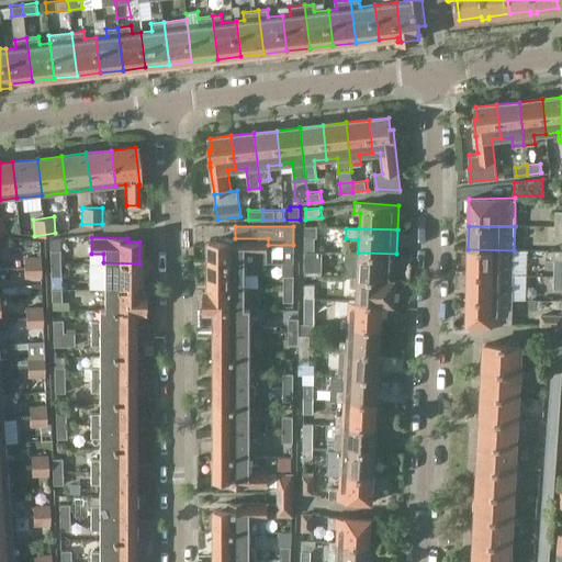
[(305,237),(305,251),(314,250),(314,237),(305,237)]
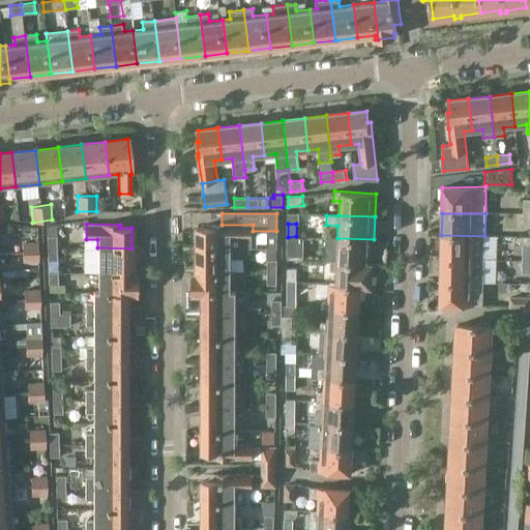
[(46,226),(47,236),(56,236),(56,225),(46,226)]
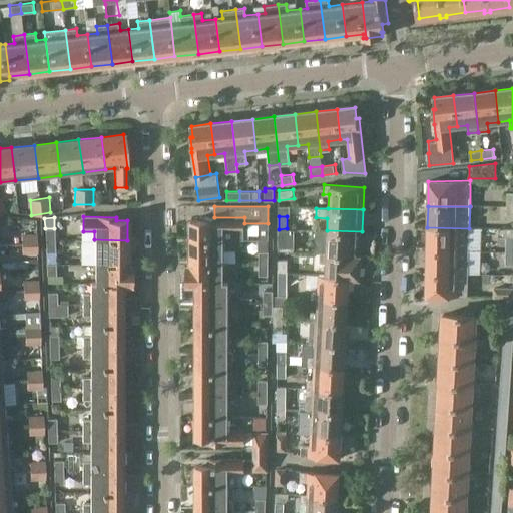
[(203,217),(203,219),(191,220),(191,239),(223,239),(243,239),(244,223),(244,217),(214,217),(203,217)]
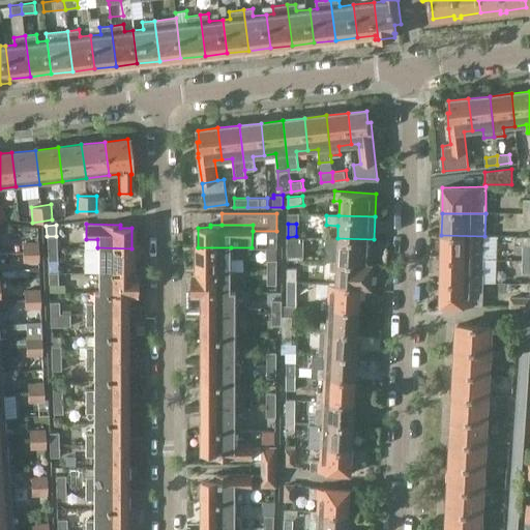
[(441,235),(441,259),(484,260),(484,236),(441,235)]
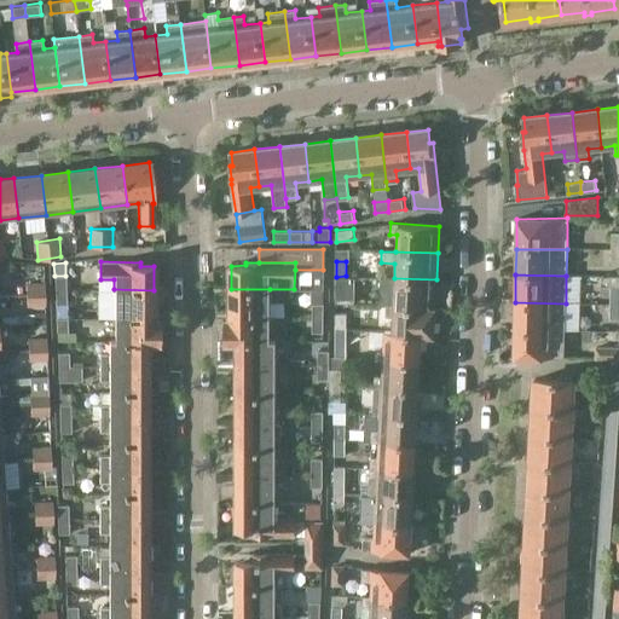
[(55,276),(55,289),(65,289),(65,276),(55,276)]
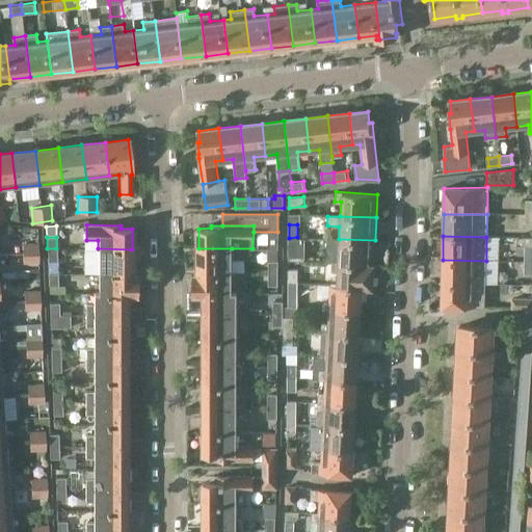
[(297,251),(297,237),(289,238),(289,251),(297,251)]
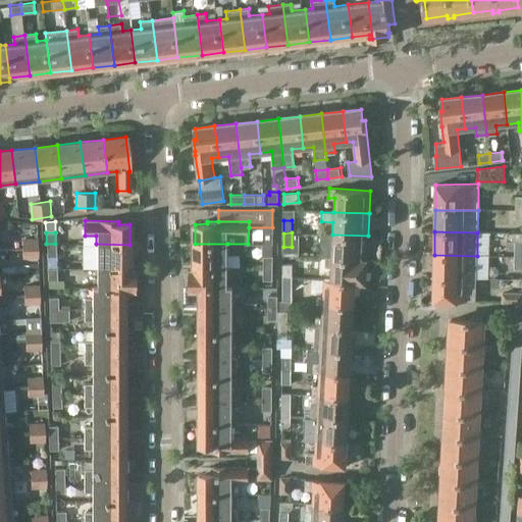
[(513,251),(513,256),(521,256),(521,232),(513,232),(513,241),(507,241),(507,251),(513,251)]
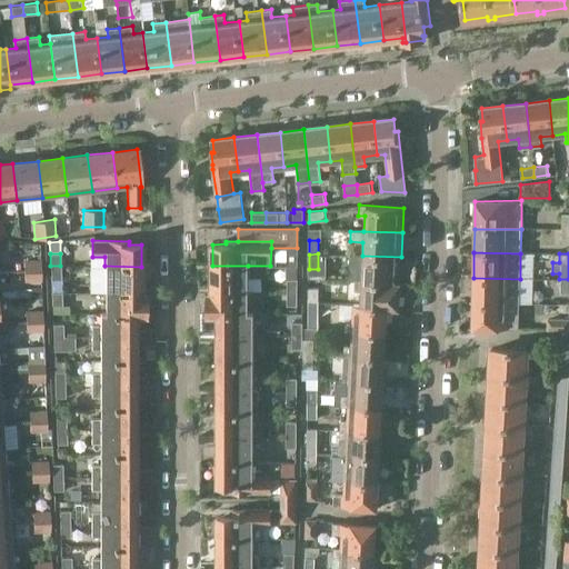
[(399,282),(401,257),(362,256),(356,255),(356,266),(361,266),(360,280),(399,282)]
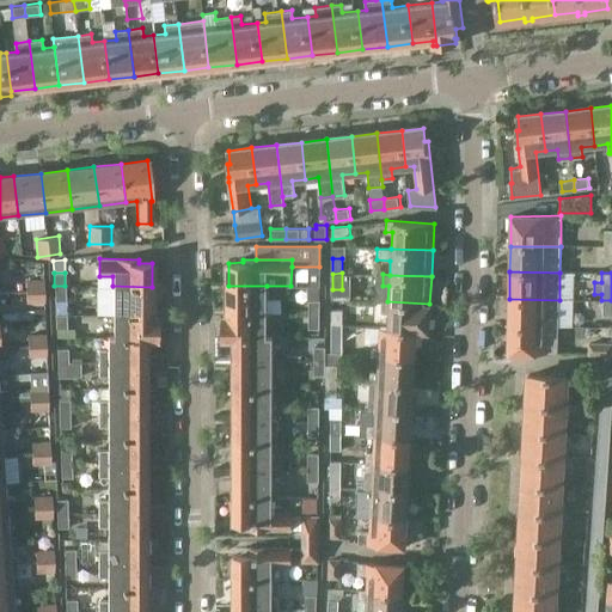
[(25,280),(25,291),(44,289),(43,279),(25,280)]
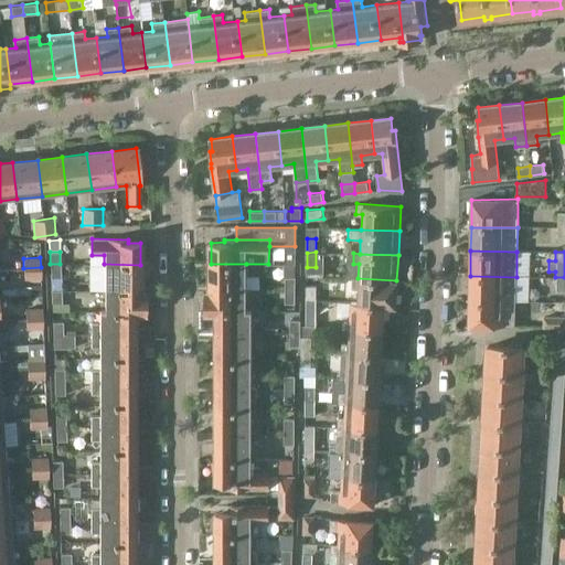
[(61,277),(60,264),(50,264),(51,278),(61,277)]
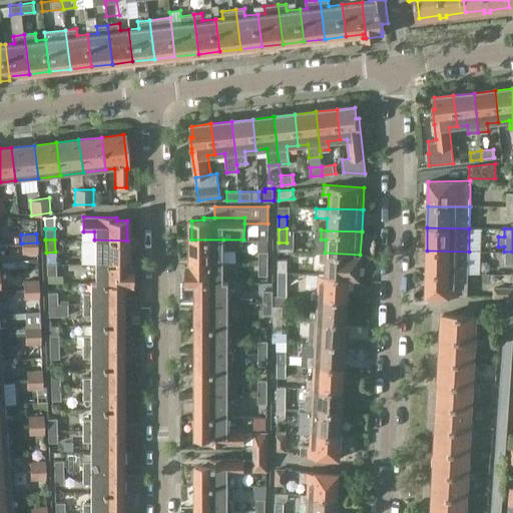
[(127,240),(94,239),(94,262),(127,262),(127,240)]
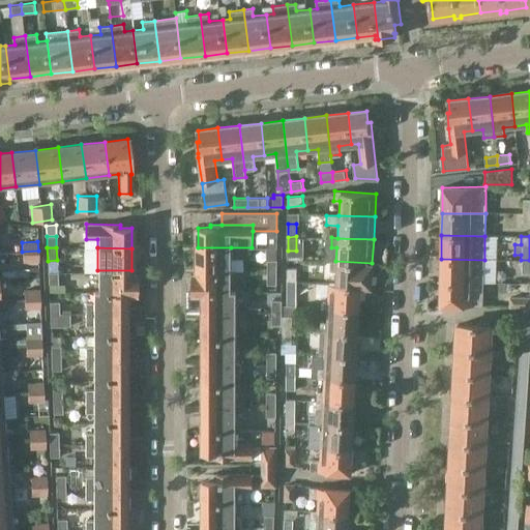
[(198,247),(198,272),(230,272),(231,247),(198,247)]
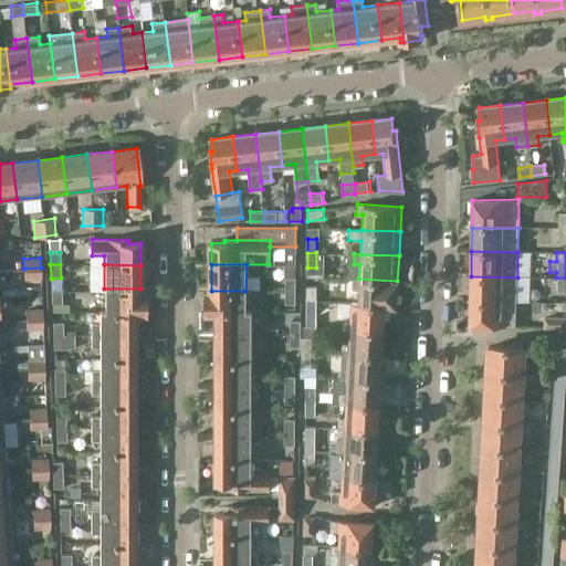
[(41,280),(41,268),(23,269),(24,280),(41,280)]
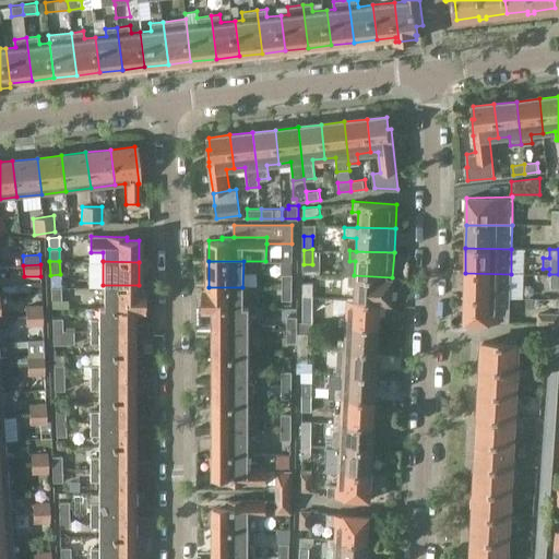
[(465,273),(465,298),(511,298),(511,274),(465,273)]
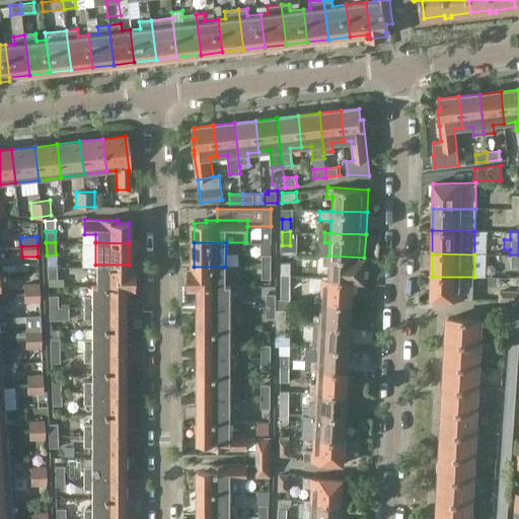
[(263,254),(263,266),(272,266),(272,254),(263,254)]
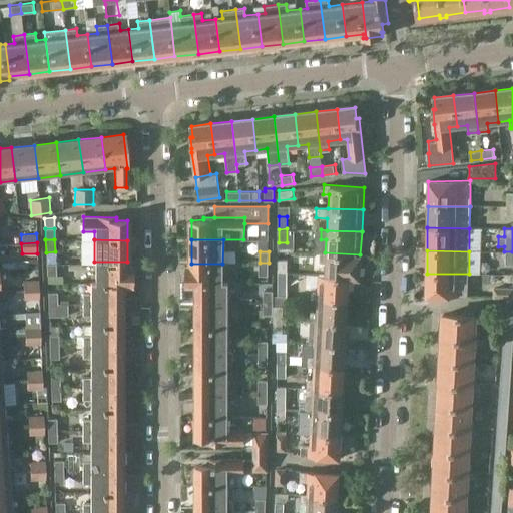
[(512,251),(504,251),(504,265),(512,265),(512,251)]
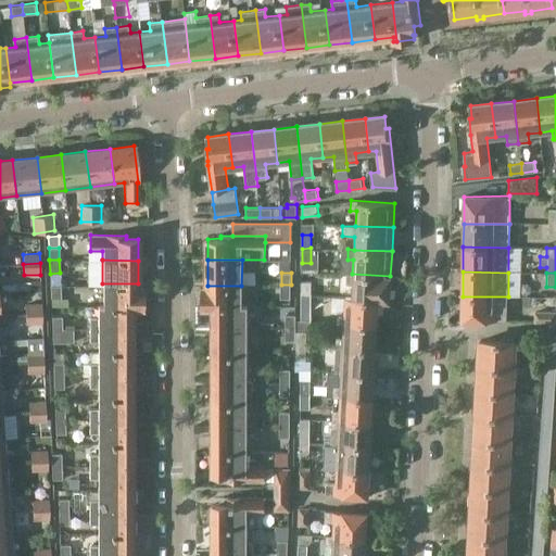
[(352,285),(351,299),(379,300),(379,302),(390,302),(392,276),(390,276),(352,274),(346,274),(346,285),(352,285)]
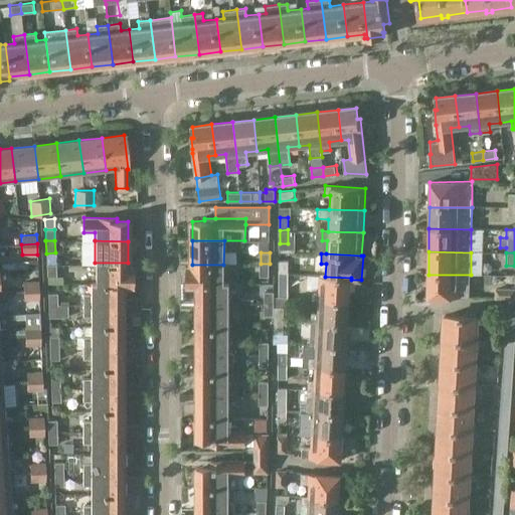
[(280,261),(280,274),(289,274),(289,261),(280,261)]
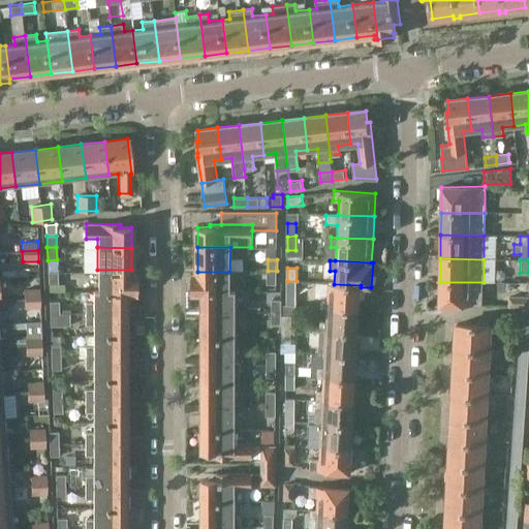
[(131,270),(97,270),(97,290),(126,290),(126,292),(135,292),(135,273),(131,273),(131,270)]
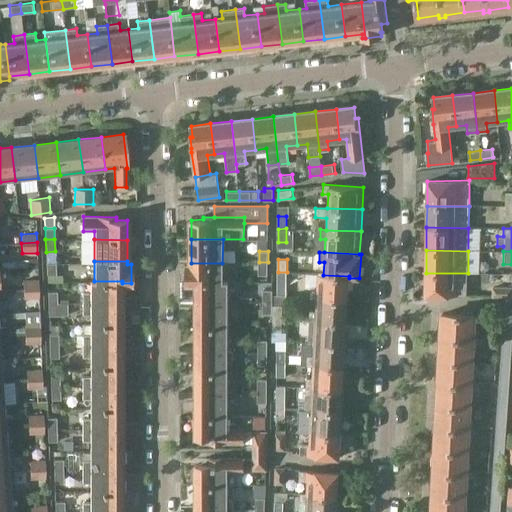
[(268,274),(268,262),(259,262),(259,274),(268,274)]
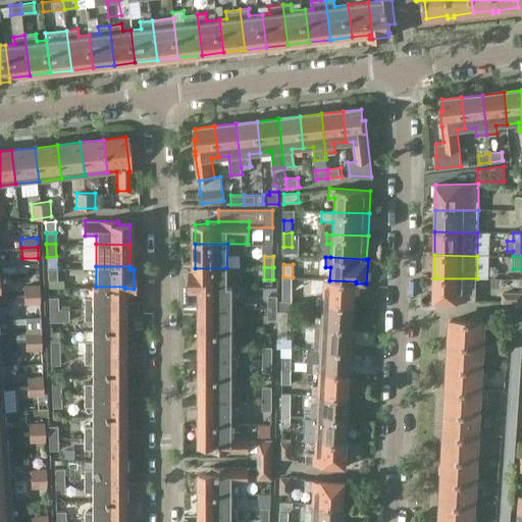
[(56,268),(47,268),(48,280),(57,280),(56,268)]
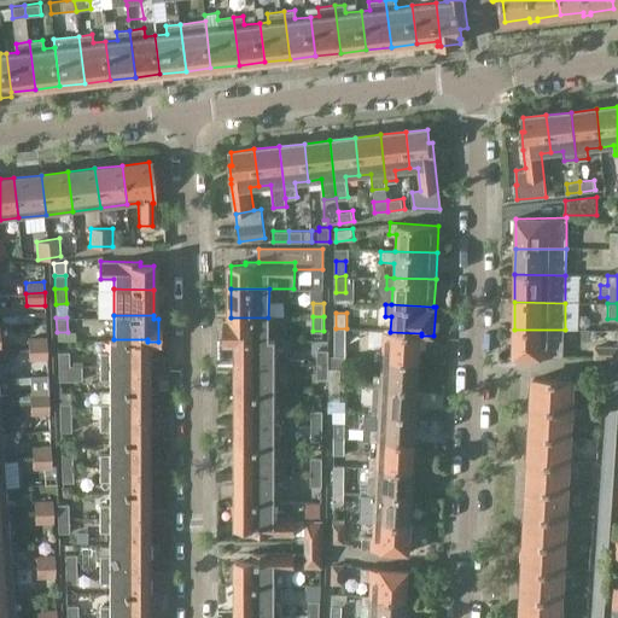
[(268,318),(231,318),(231,319),(226,319),(226,342),(238,342),(238,344),(274,344),(274,338),(268,338),(268,318)]
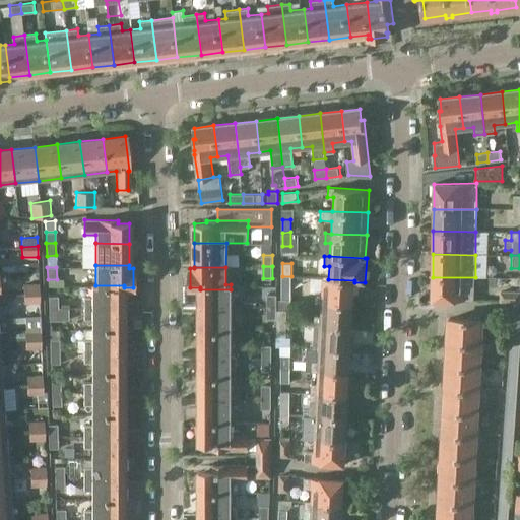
[(291,301),(291,276),(282,276),(282,301),(289,301),(291,301)]
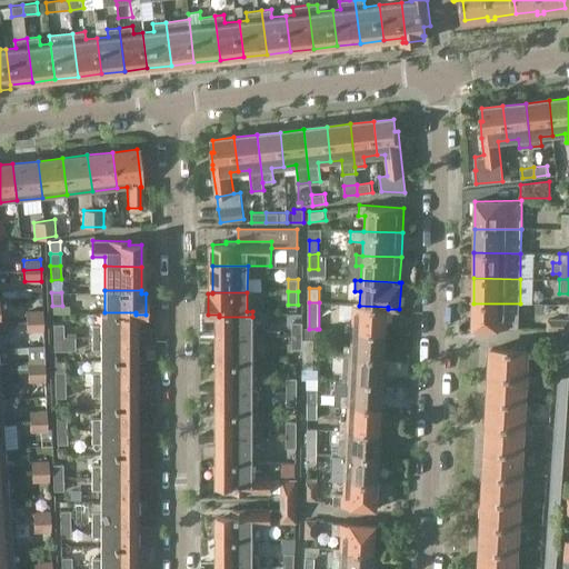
[(472,328),(482,328),(520,328),(520,303),(473,303),(472,328)]
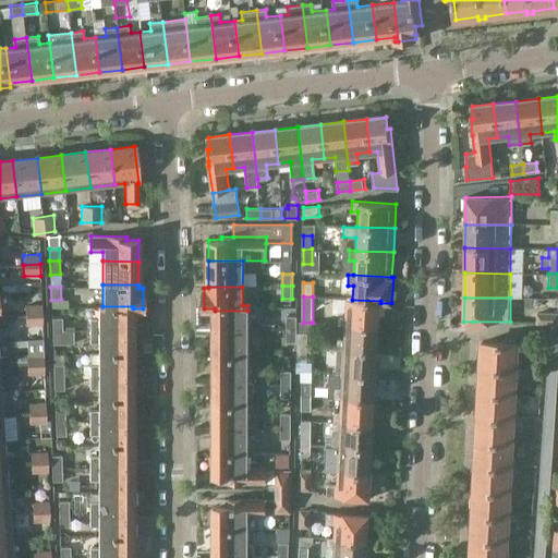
[(557,298),(552,298),(533,298),(533,311),(557,310),(557,298)]
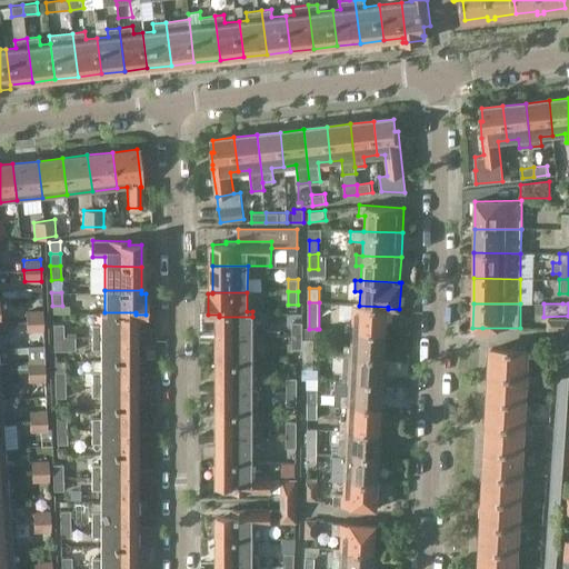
[(346,331),(349,331),(387,333),(388,309),(388,307),(359,306),(351,305),(350,320),(346,320),(346,331)]
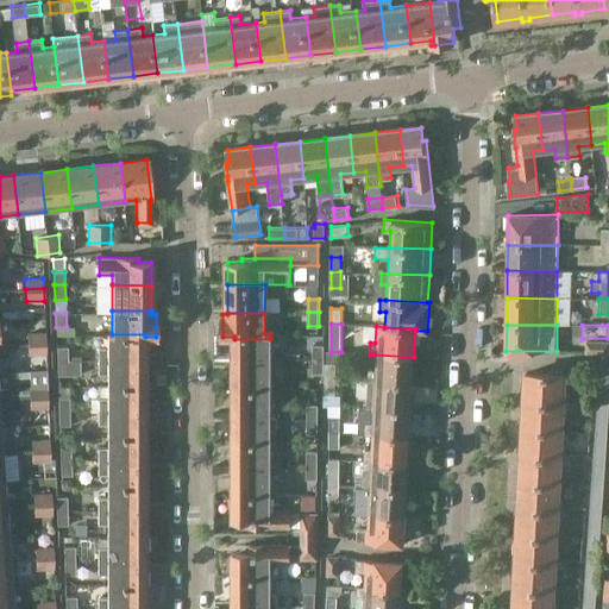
[(27,333),(27,344),(46,343),(45,332),(27,333)]
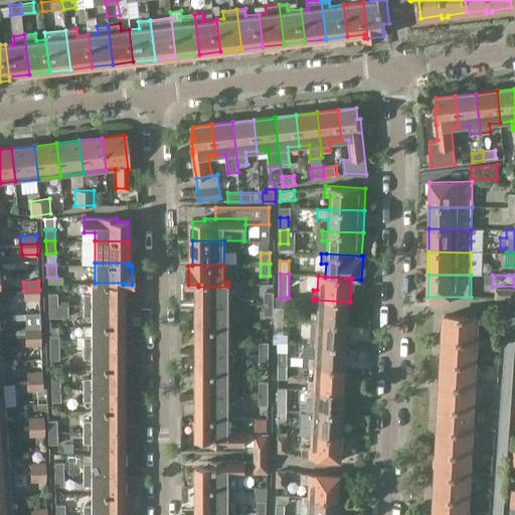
[(123,283),(95,283),(90,283),(90,294),(82,294),(82,305),(123,305),(123,285),(123,283)]
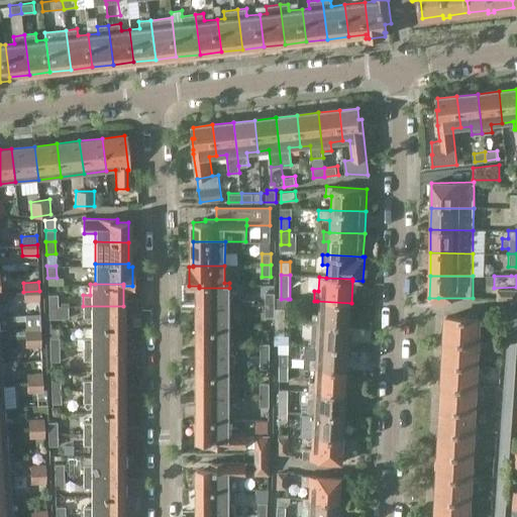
[(249,305),(275,305),(275,285),(266,285),(266,301),(262,301),(262,298),(241,298),(241,305),(249,305)]
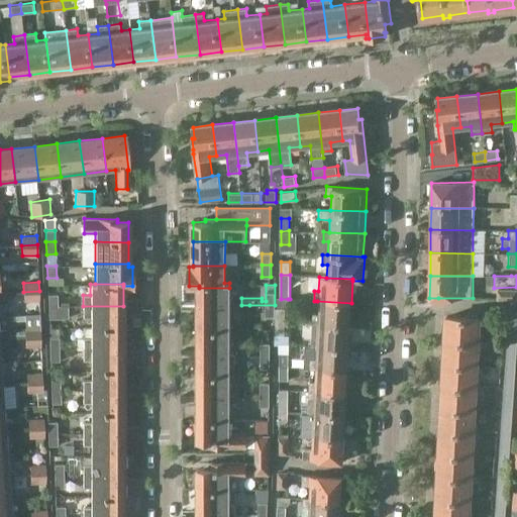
[(199,288),(199,311),(229,311),(229,288),(199,288)]
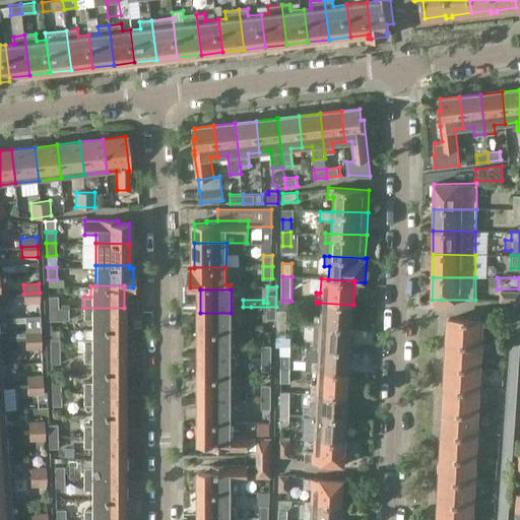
[(500,301),(519,302),(519,293),(500,291),(500,301)]
